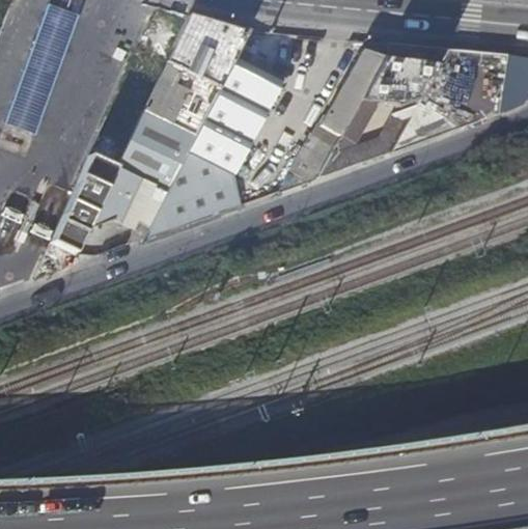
[(130,49),(144,9),(127,3),(112,43),(130,49)]
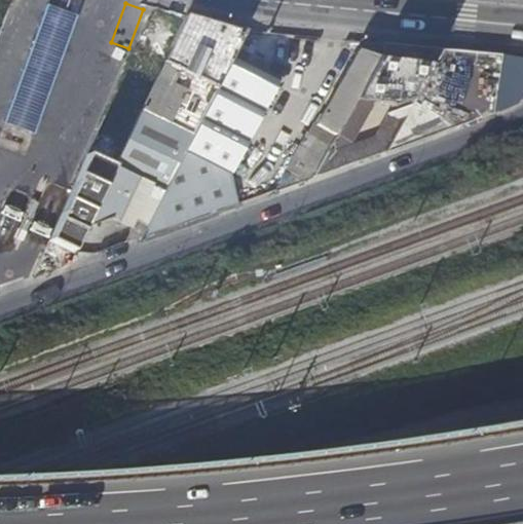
[(117,165),(89,225),(115,217),(134,226),(128,237),(144,234),(248,31),(249,29),(212,19),(208,26),(189,15),(117,165)]
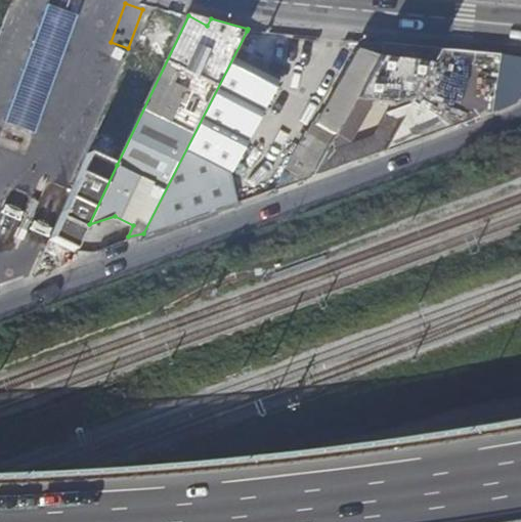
[(76,30),(51,20),(42,44),(34,63),(35,64),(57,73),(59,74),(76,30)]
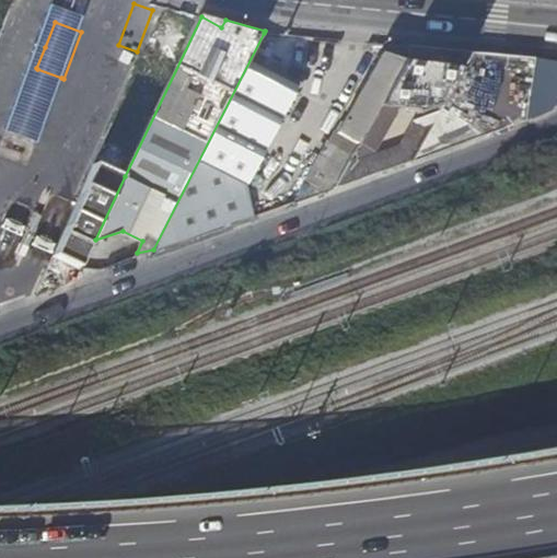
[(45,47),(55,22),(53,22),(36,68),(45,47)]
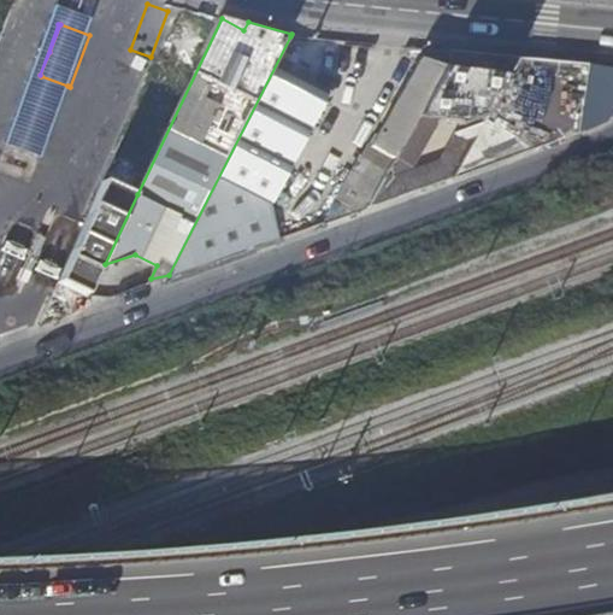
[(169,275),(165,282),(281,240),(272,205),(326,99),(298,82),(316,50),(290,36),(169,275)]
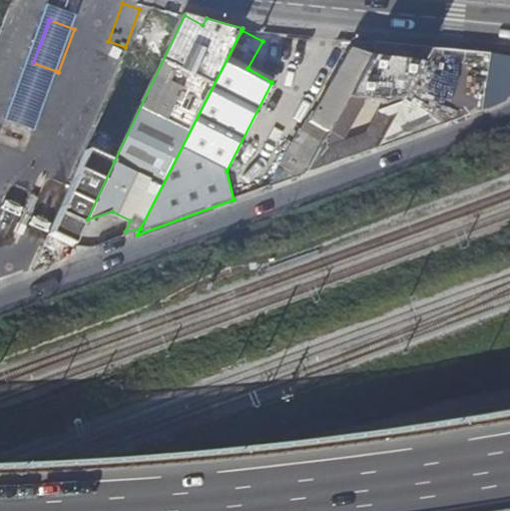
[(326,140),(309,172),(379,146),(436,46),(382,41),(375,54),(332,131),(326,140)]
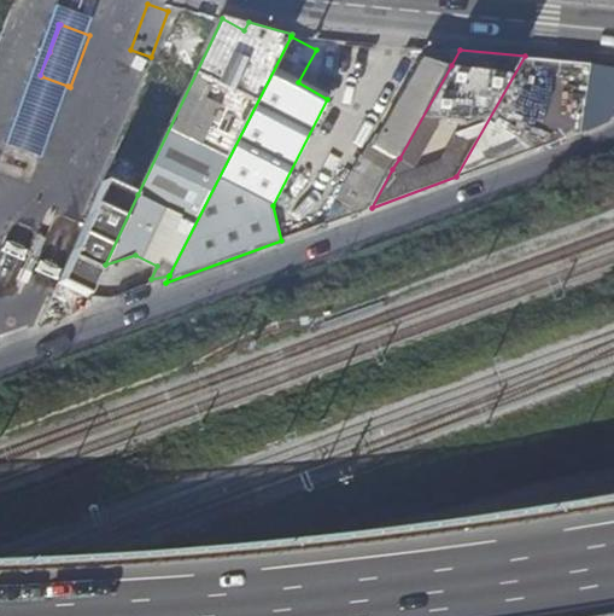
[(525,56),(456,176),(582,132),(592,63),(525,56)]
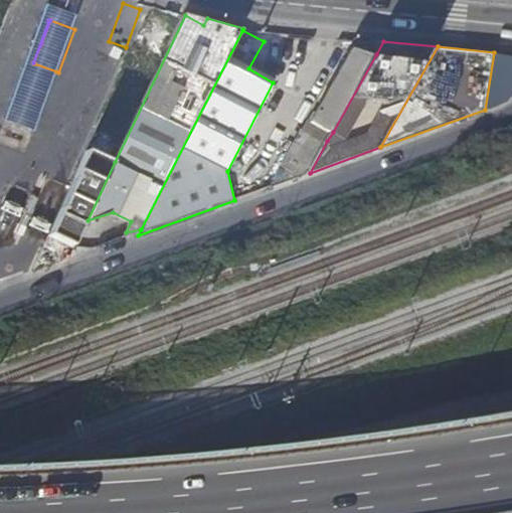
[(355,47),(313,121),(333,132),(376,54),(355,47)]
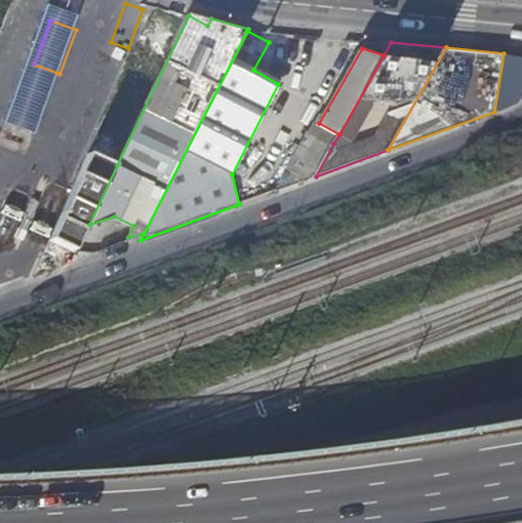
[(47,103),(57,73),(35,65),(24,93),(47,103)]
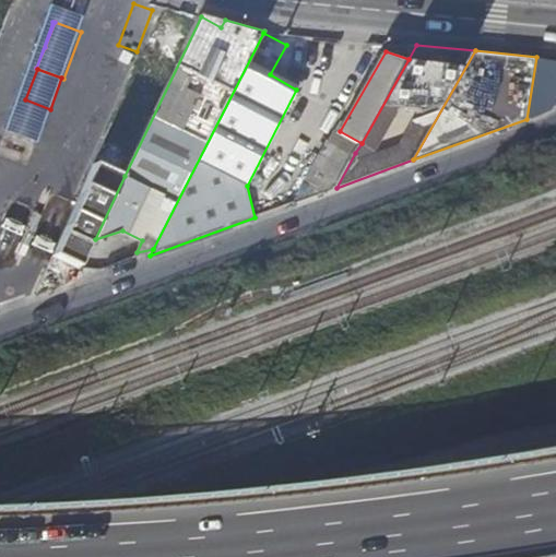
[(24,99),(23,101),(7,145),(34,155),(51,109),(50,109),(25,99),(24,99)]
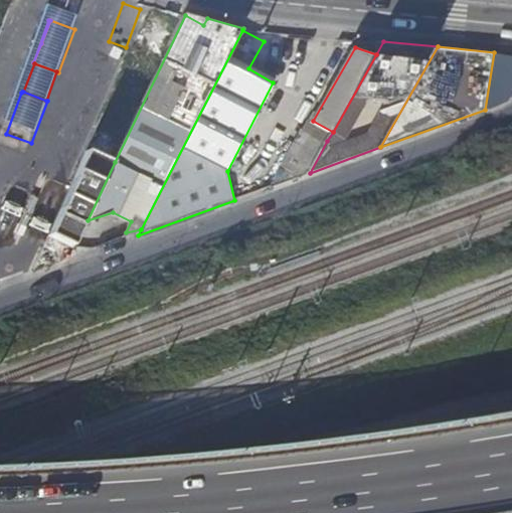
[(313,121),(308,130),(327,141),(333,132),(313,121)]
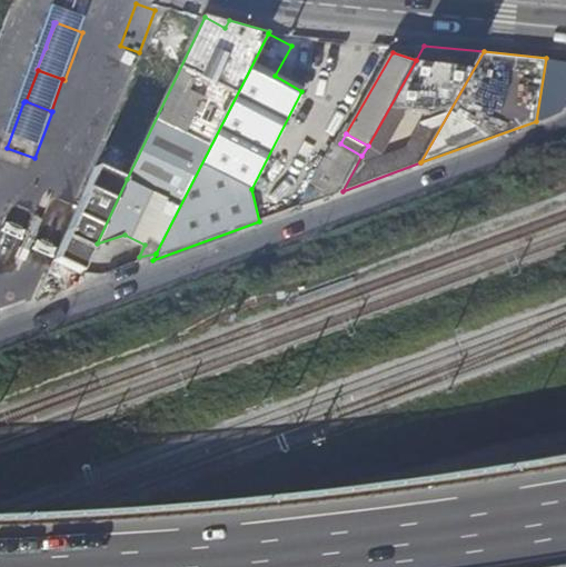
[(340,143),(306,204),(343,191),(361,156),(340,143)]
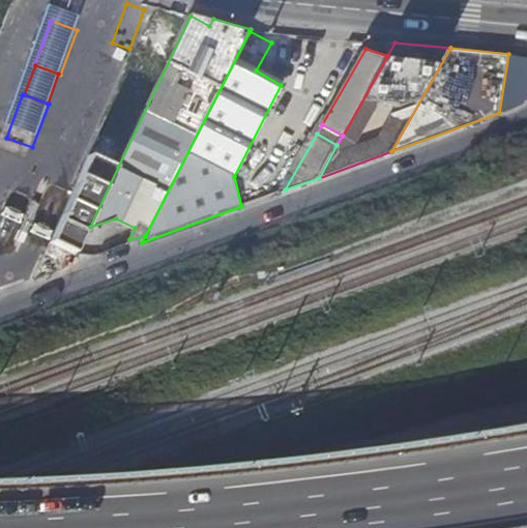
[(92,154),(52,246),(77,254),(90,227),(118,167),(92,154)]
